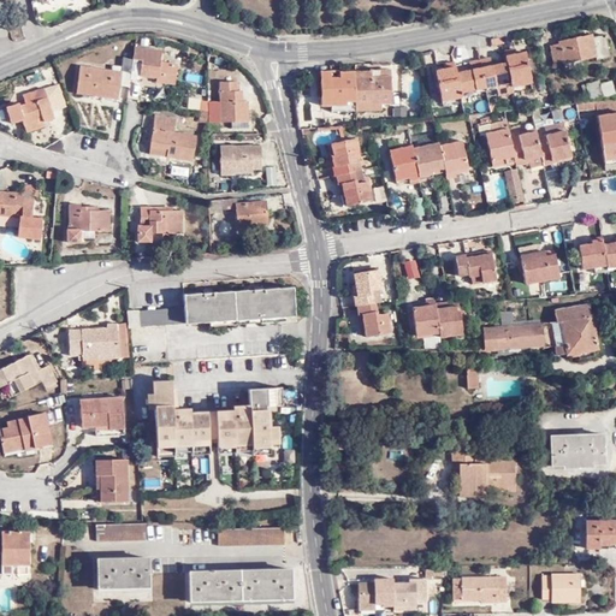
[(592,35),(558,42),(560,45),(550,46),(554,63),(562,61),(563,64),(596,57),(597,60),(610,57),(605,36),(592,37),(592,35)]
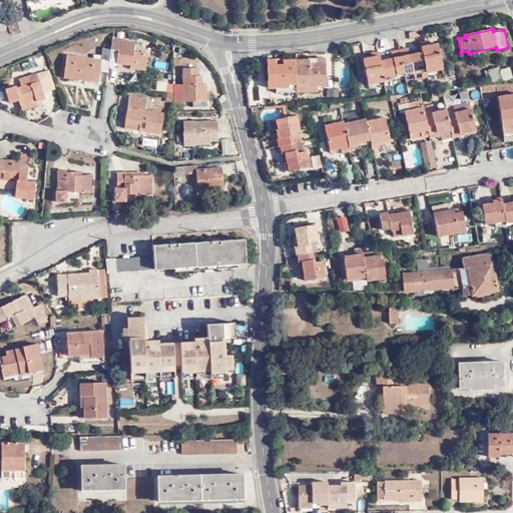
[(148,47),(110,42),(109,47),(107,62),(116,64),(117,57),(135,59),(134,66),(145,67),(148,47)]
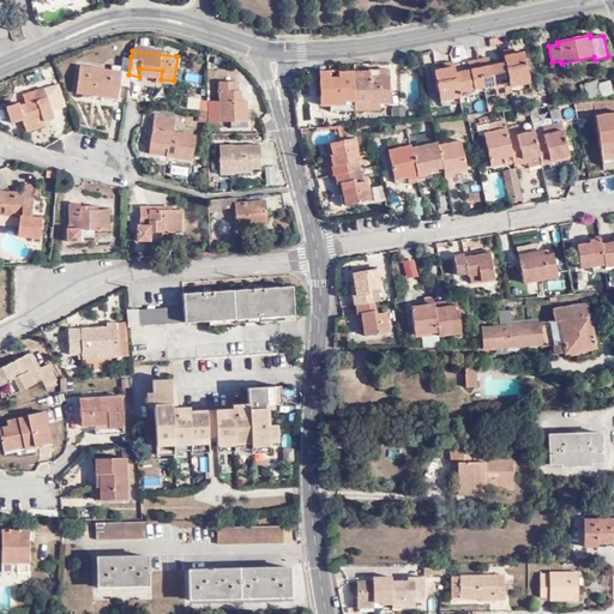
[(455,72),(453,62),(443,65),(444,68),(434,71),(440,101),(461,96),(459,94),(509,83),(510,86),(528,83),(522,54),(513,55),(512,50),(503,52),(504,61),(489,65),(488,56),(468,61),(469,70),(455,72)]
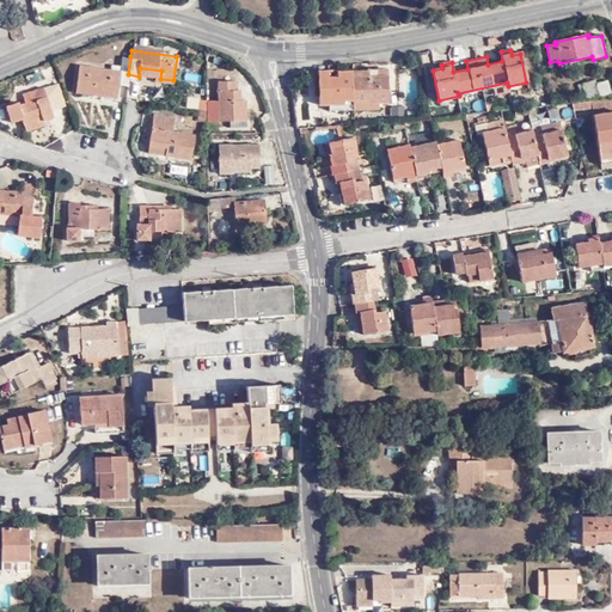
[(117,83),(127,84),(128,74),(130,56),(121,55),(120,65),(117,63),(117,69),(79,63),(77,90),(114,96),(117,83)]
